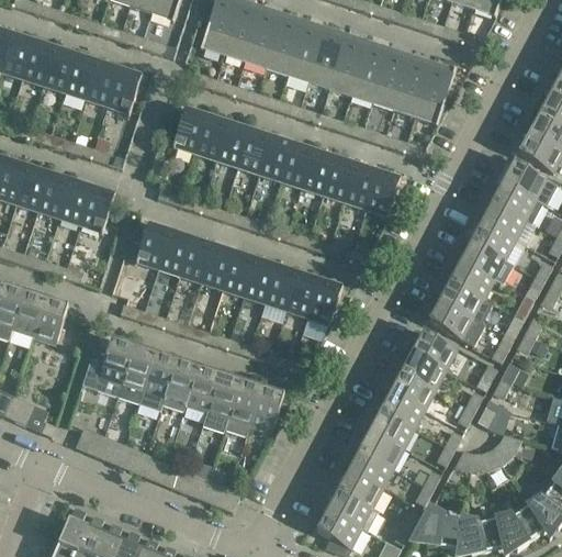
[(13,6),(34,12),(37,2),(32,0),(15,0),(13,6)]
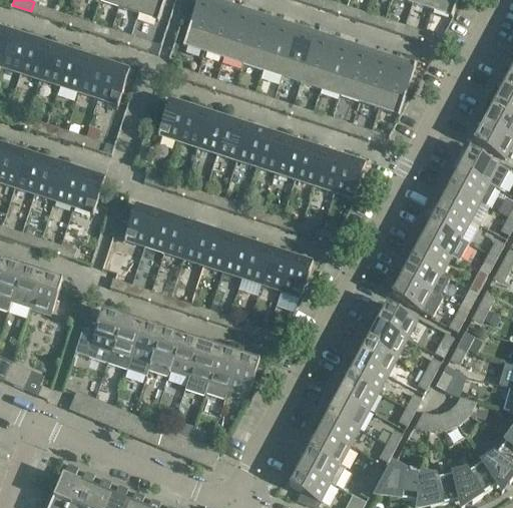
[(138,12),(142,0),(120,0),(118,6),(138,12)]
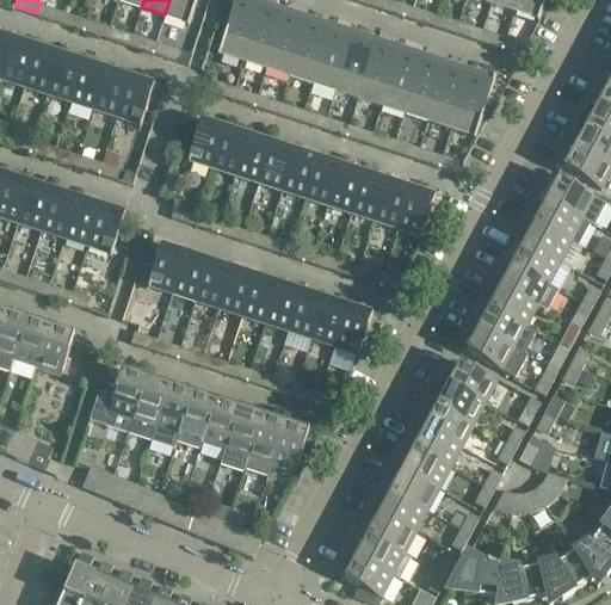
[(170,0),(165,14),(189,23),(196,0),(170,0)]
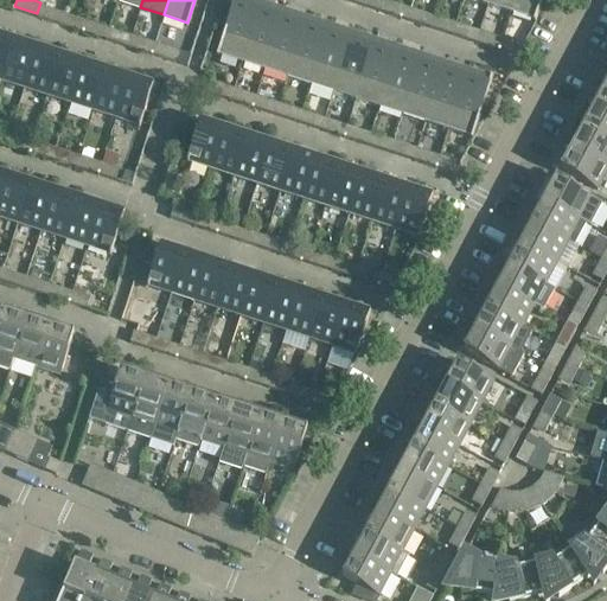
[(241,59),(260,0),(232,0),(217,52),(241,59)]
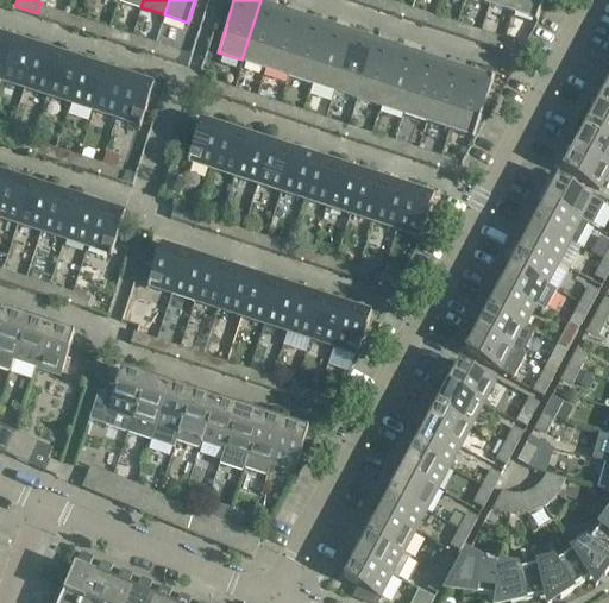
[(261,0),(242,60),(265,68),(284,6),(268,0),(261,0)]
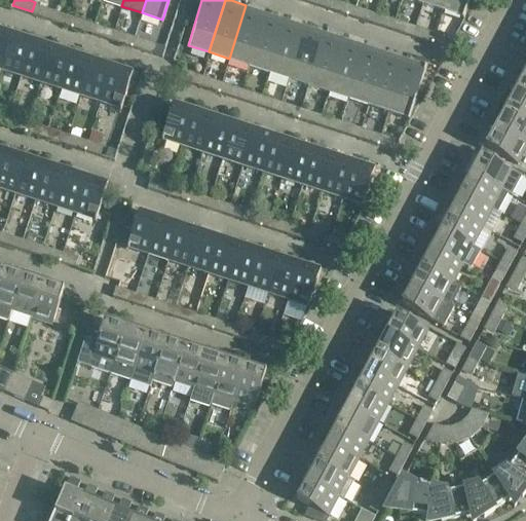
[(335,0),(333,7),(352,13),(355,4),(342,0),(335,0)]
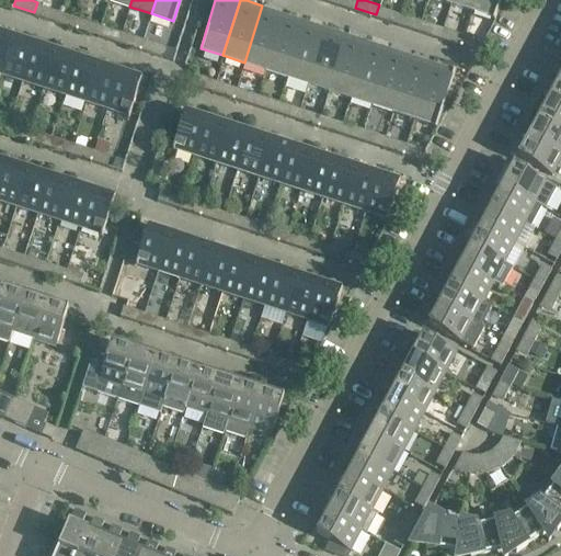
[(451,0),(450,2),(472,9),(474,0),(451,0)]
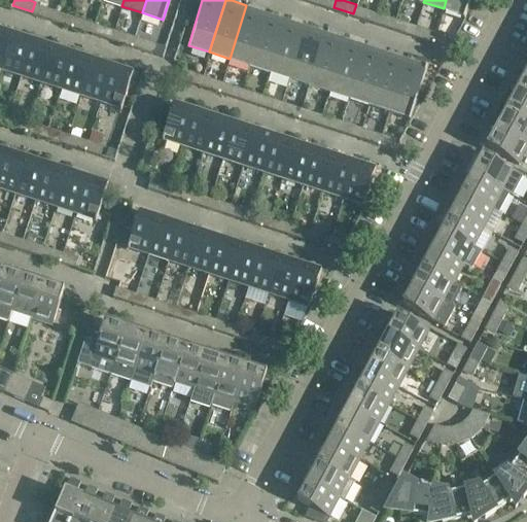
[(446,0),(444,8),(464,15),(469,0),(446,0)]
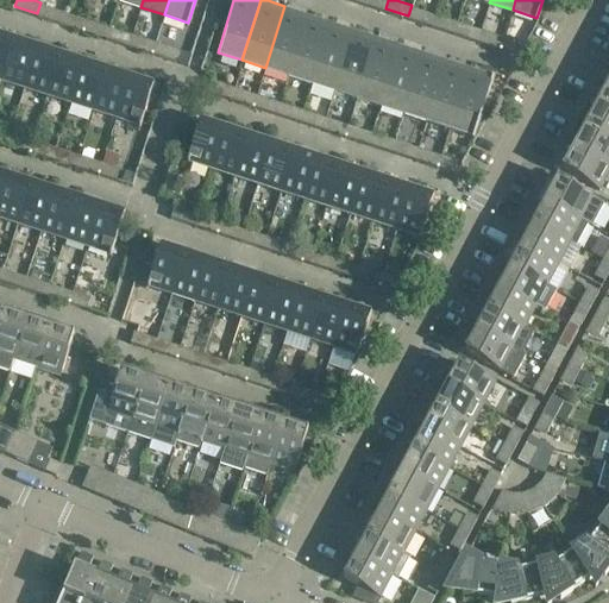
[(41,2),(37,13),(60,20),(63,10),(41,2)]
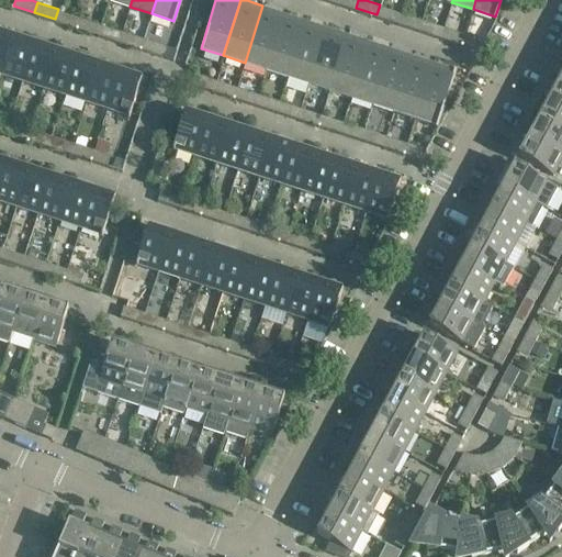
[(398,22),(402,11),(380,4),(377,14),(398,22)]
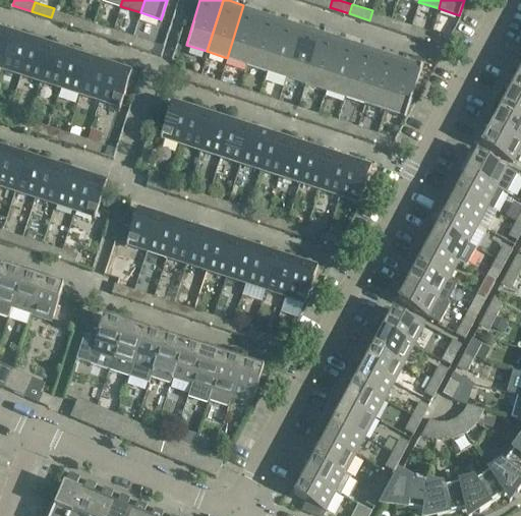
[(243,5),(227,58),(246,64),(264,11),(243,5)]
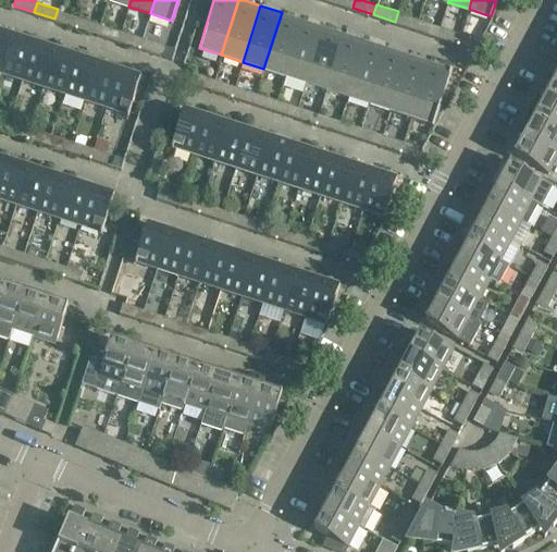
[(54,19),(76,26),(79,15),(58,9),(54,19)]
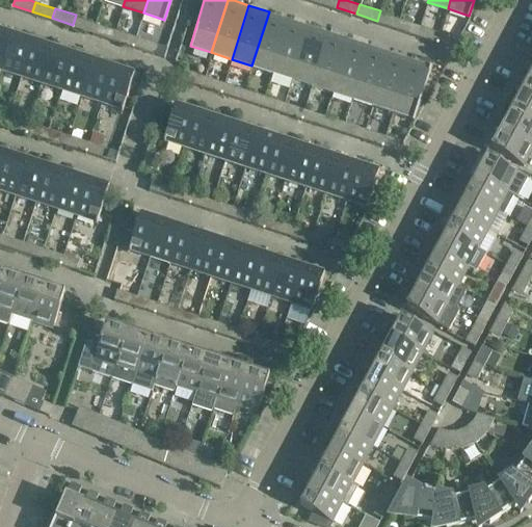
[(380,10),(377,21),(397,27),(400,18),(380,10)]
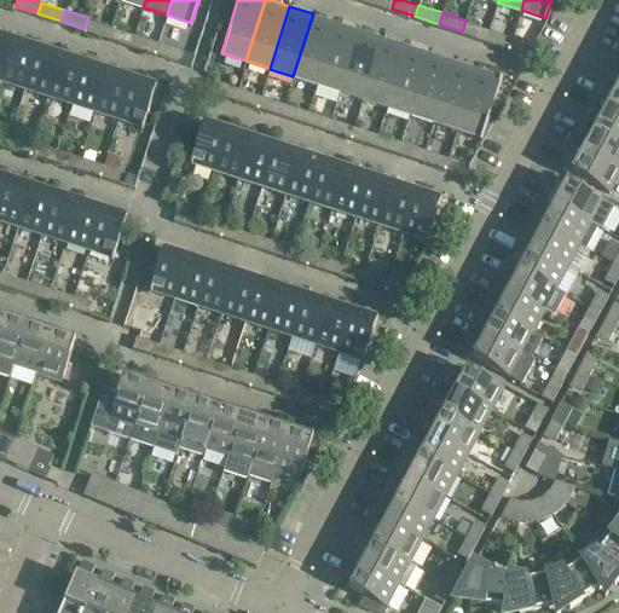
[(313,13),(293,76),(316,84),(336,21),(313,13)]
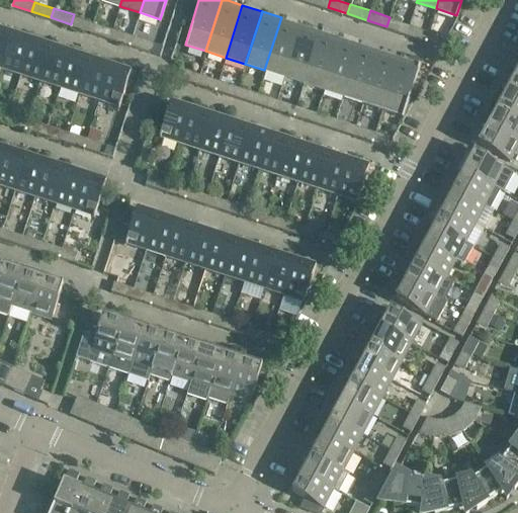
[(74,14),(71,24),(91,30),(94,21),(74,14)]
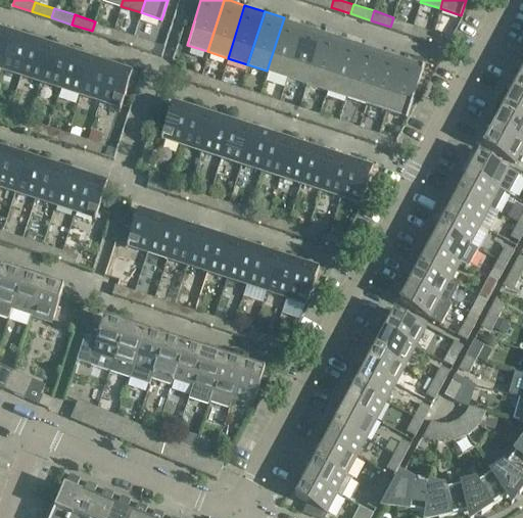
[(284,17),(267,71),(287,78),(304,25),(284,17)]
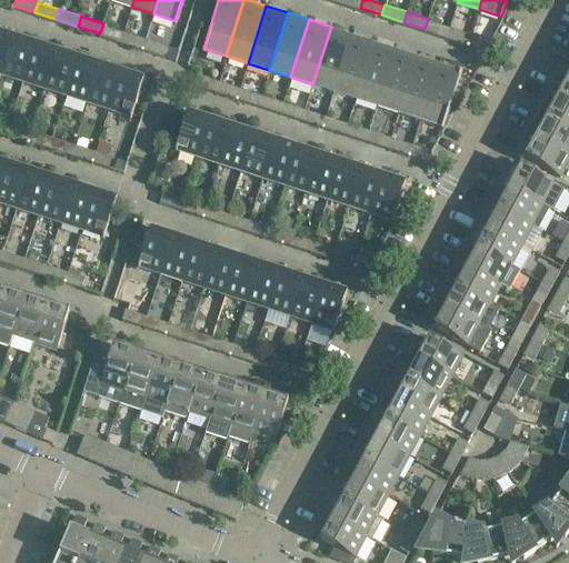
[(428,19),(425,29),(446,36),(450,26),(428,19)]
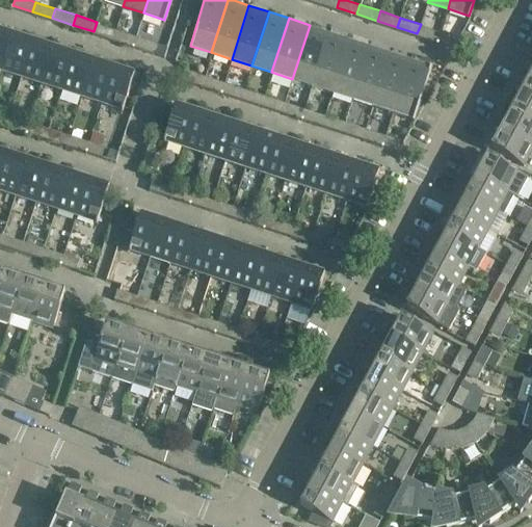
[(116,28),(97,22),(94,31),(112,37),(116,28)]
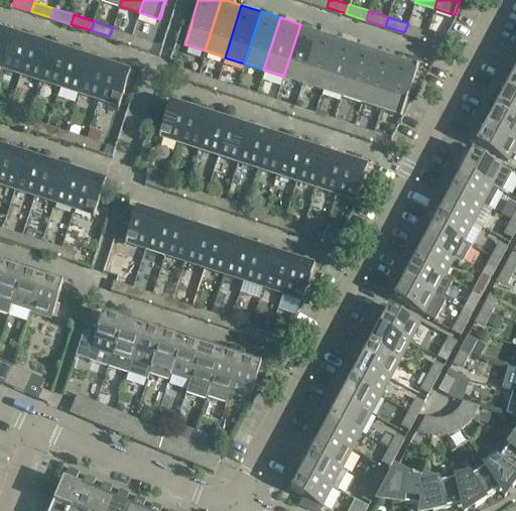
[(408,23),(404,32),(424,39),(427,29),(408,23)]
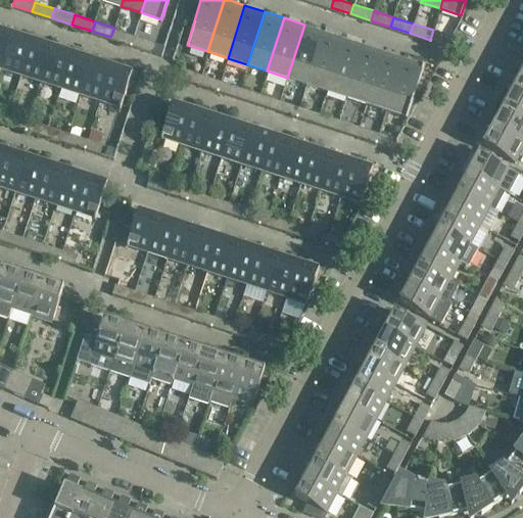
[(304,25),(287,78),(306,84),(324,31),(304,25)]
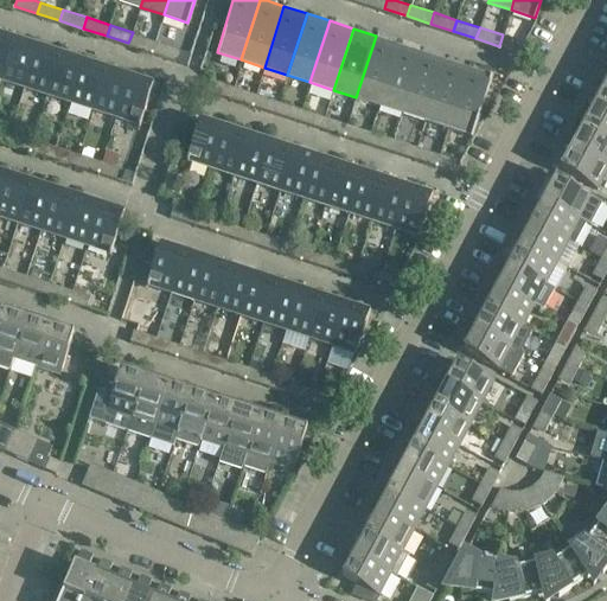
[(0,77),(1,78),(14,36),(0,31),(0,77)]
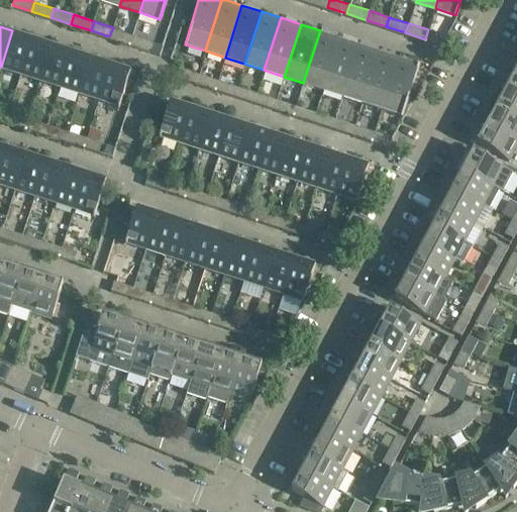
[(113,27),(109,36),(129,43),(132,33),(113,27)]
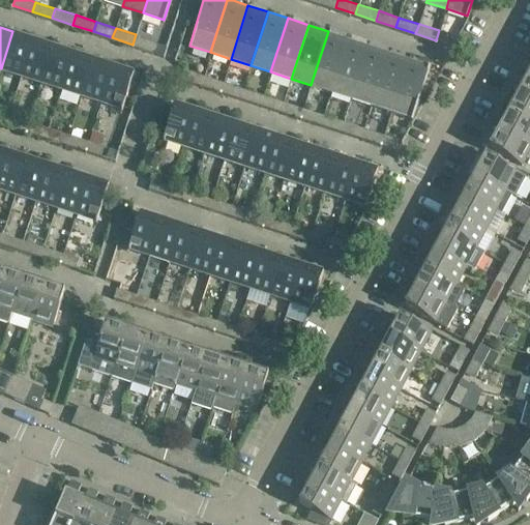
[(439,30),(436,40),(451,46),(454,35),(439,30)]
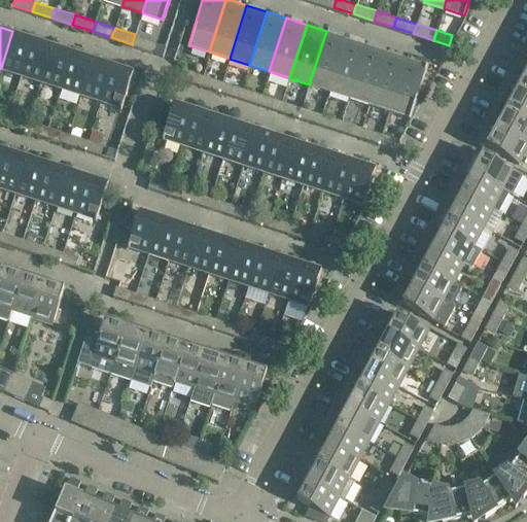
[(21,74),(33,37),(12,31),(1,68),(21,74)]
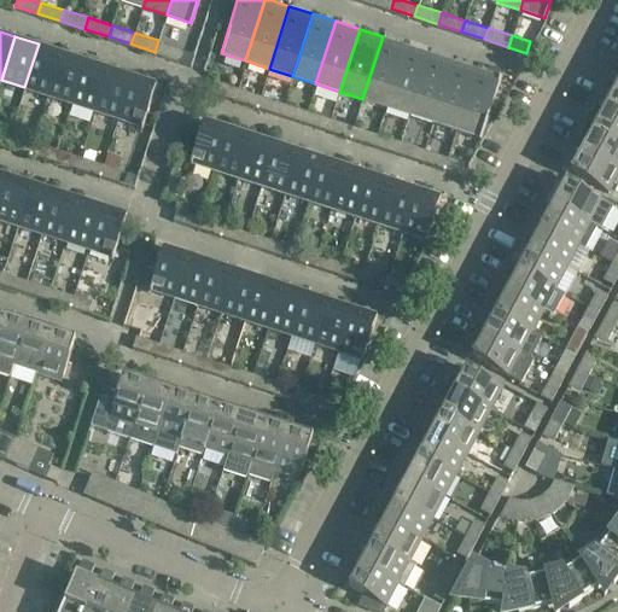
[(383,36),(362,99),(386,106),(406,44),(383,36)]
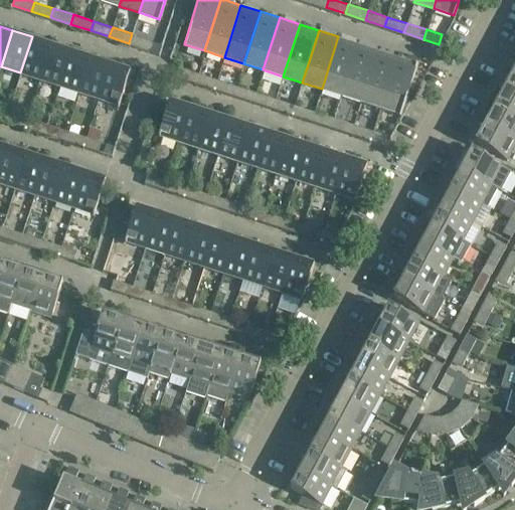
[(147,38),(132,33),(129,43),(144,48),(147,38)]
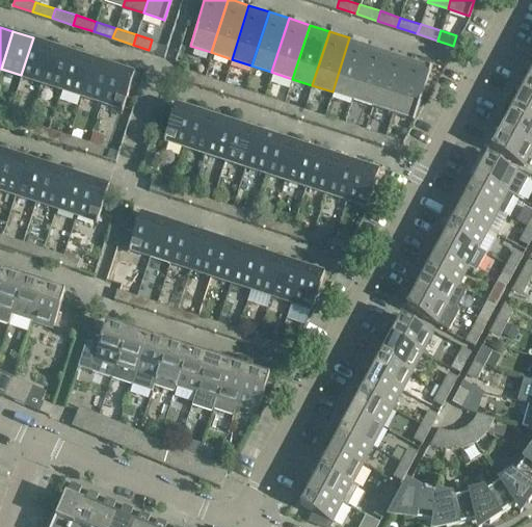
[(42,81),(53,45),(33,37),(21,75),(42,81)]
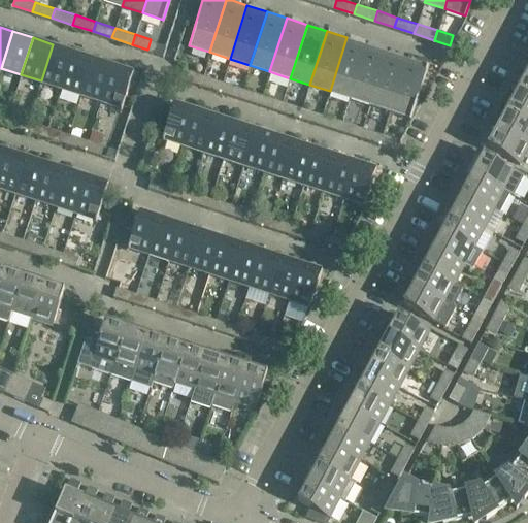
[(347,37),(330,91),(350,98),(367,44),(347,37)]
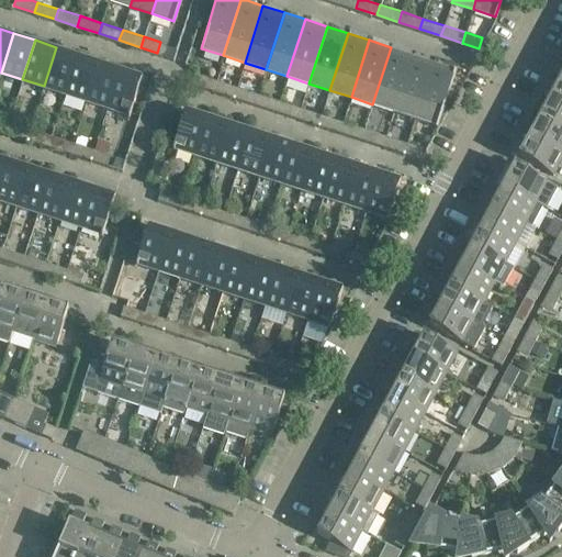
[(56,47),(44,86),(65,93),(77,54),(56,47)]
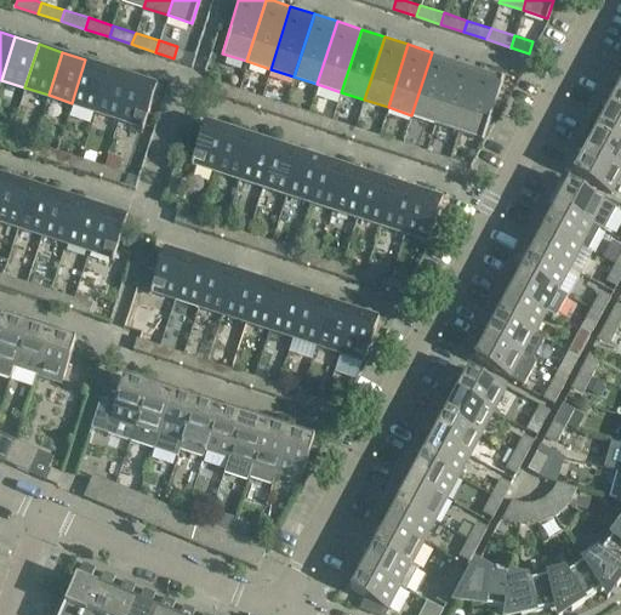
[(432,52),(411,115),(434,123),(455,60),(432,52)]
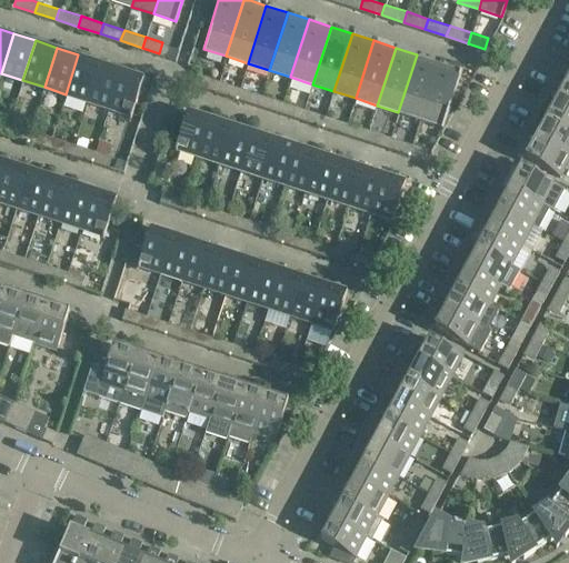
[(78,54),(66,94),(87,101),(100,61),(78,54)]
